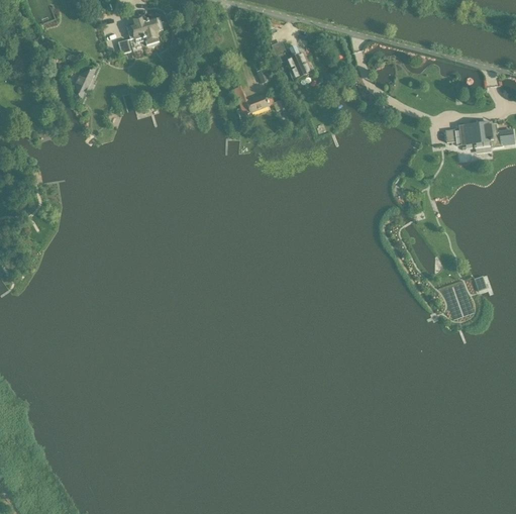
[(132,23),(125,25),(129,38),(133,37),(135,41),(143,39),(145,43),(158,40),(156,31),(163,29),(159,16),(145,20),(144,17),(131,21),(132,23)]
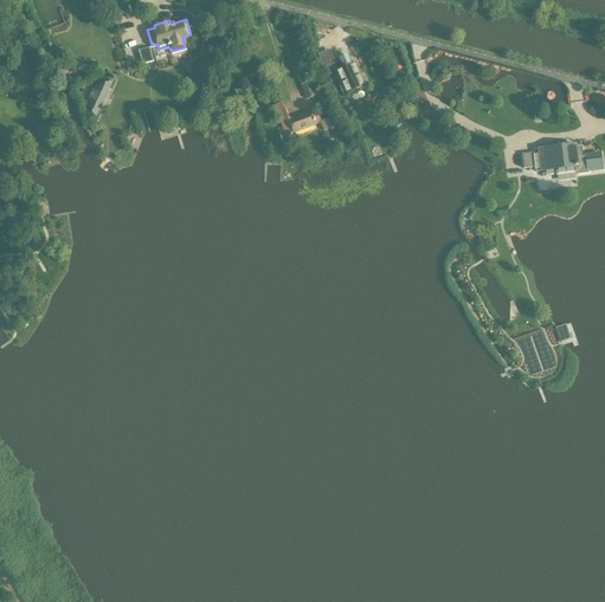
[(141,62),(153,58),(148,45),(137,49),(141,62)]
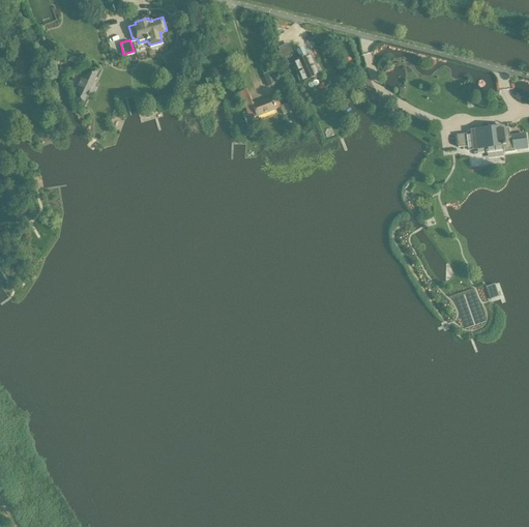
[(305,54),(302,47),(302,46),(301,48),(300,49),(283,57),(285,63),(292,60),(301,81),(318,74),(310,53),(305,54)]
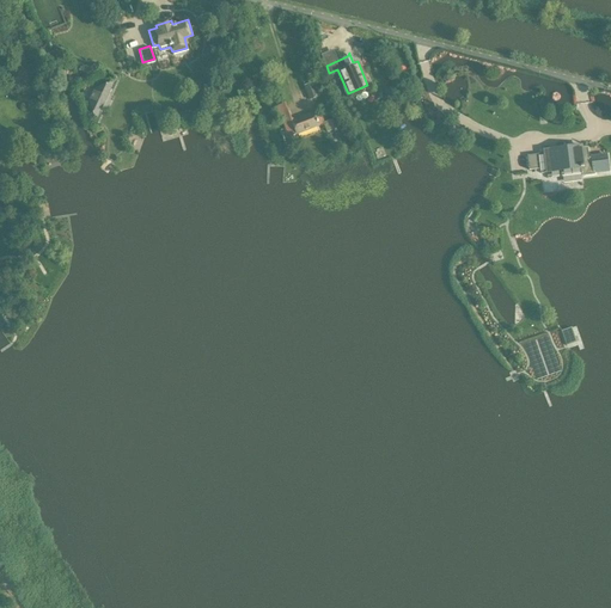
[(26,79),(30,66),(18,63),(16,77),(26,79)]
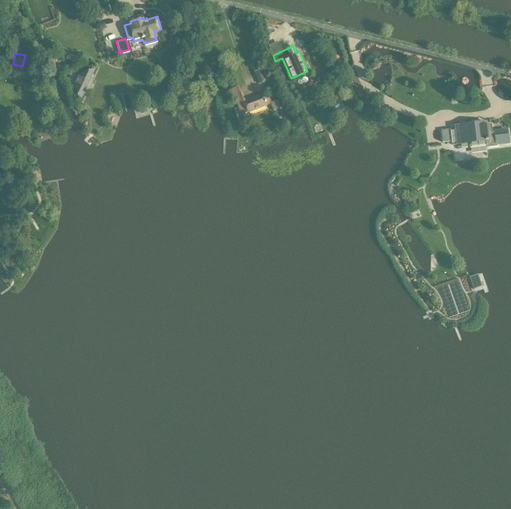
[(95,66),(78,72),(73,83),(80,99),(95,66)]
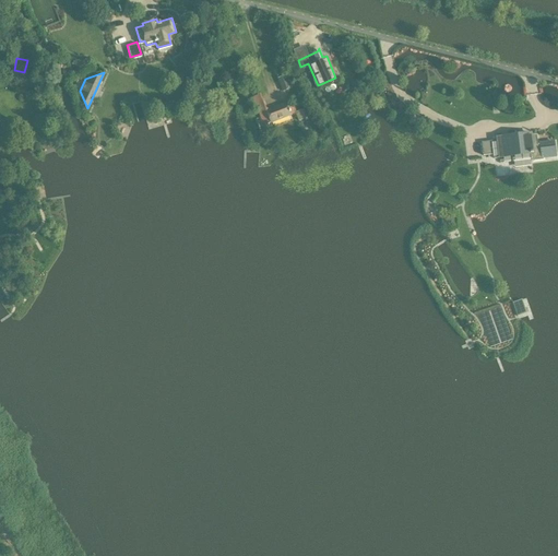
[(284,73),(276,77),(282,89),(289,85),(284,73)]
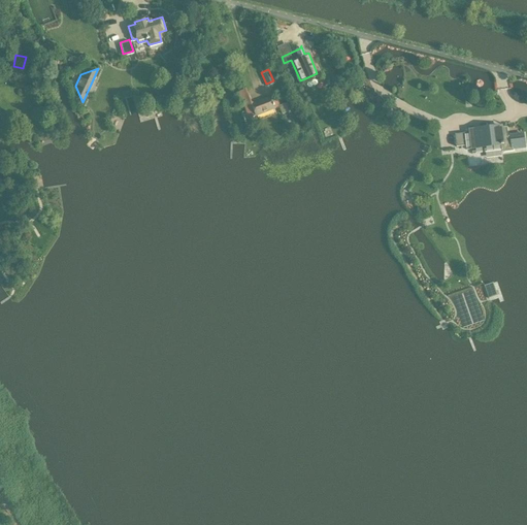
[(251,103),(245,92),(239,94),(248,116),(278,104),(274,94),(251,103)]
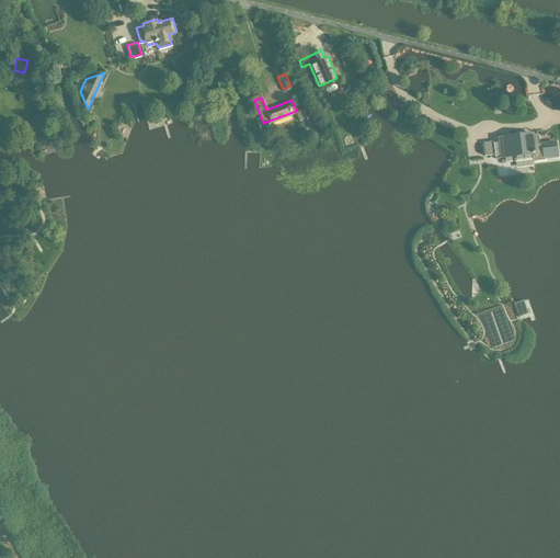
[(493,139),(482,140),(483,154),(494,152),(494,157),(500,156),(501,161),(532,157),(535,156),(535,160),(544,159),(544,156),(548,156),(548,155),(555,154),(555,155),(556,155),(553,140),(541,143),(538,144),(537,134),(532,135),(532,132),(498,136),(498,139),(493,140),(493,139)]
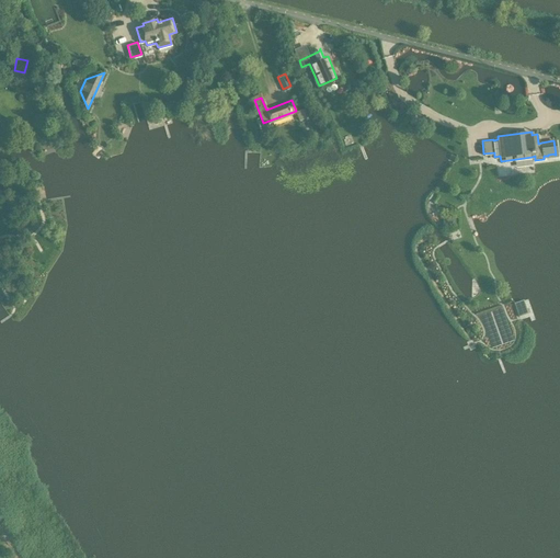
[(514,302),(518,315),(527,311),(523,298),(514,302)]
